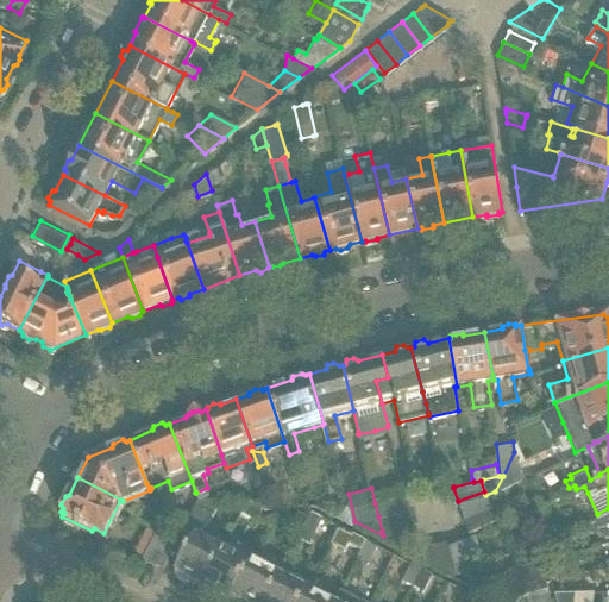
[(490,503),(484,491),(458,501),(464,516),(490,503)]
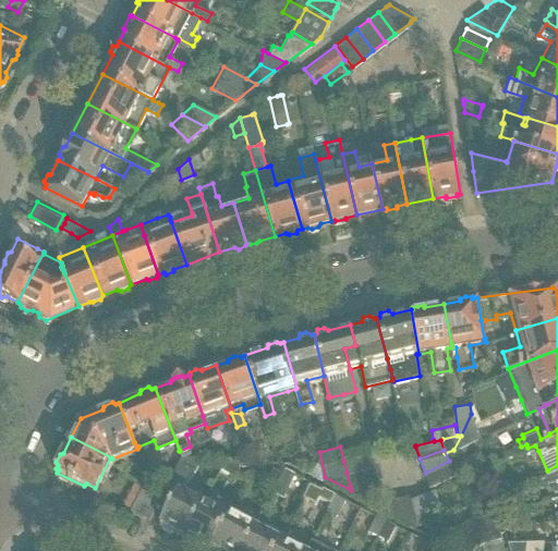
[(347,473),(377,465),(374,453),(343,461),(347,473)]
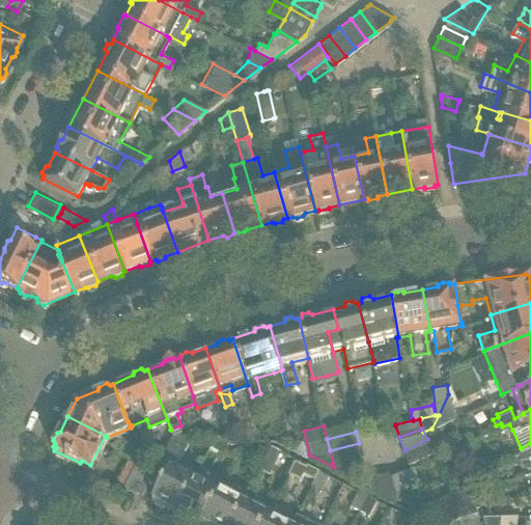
[(215,434),(211,443),(223,449),(230,435),(215,434)]
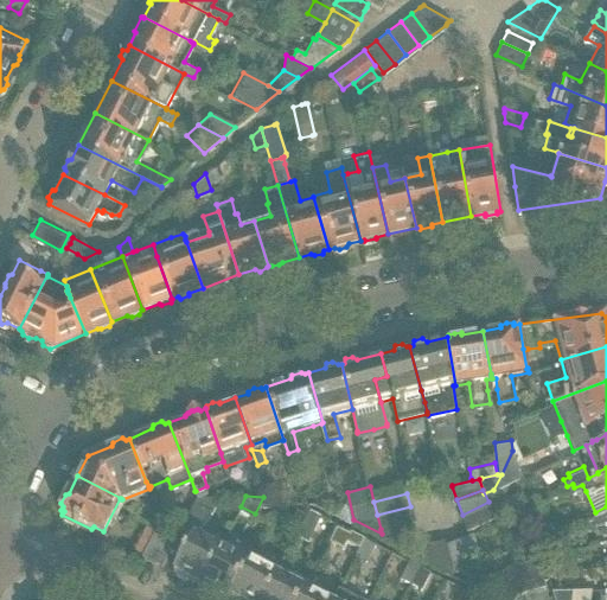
[(184,546),(173,567),(200,581),(219,544),(221,543),(198,531),(199,529),(197,528),(200,523),(212,509),(217,498),(196,497),(174,536),(186,542),(184,546)]
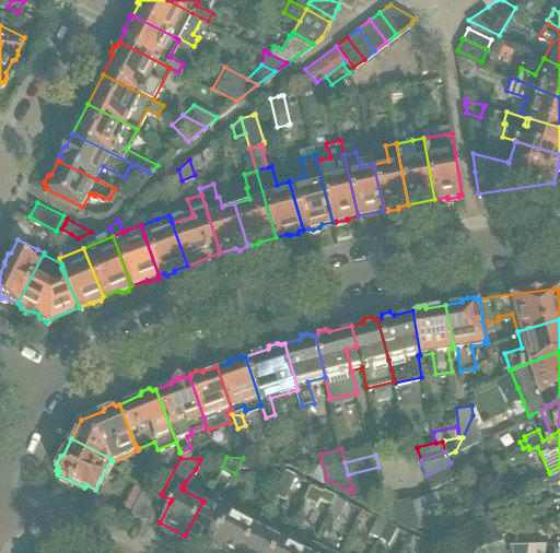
[(451,462),(427,474),(431,486),(456,474),(451,462)]
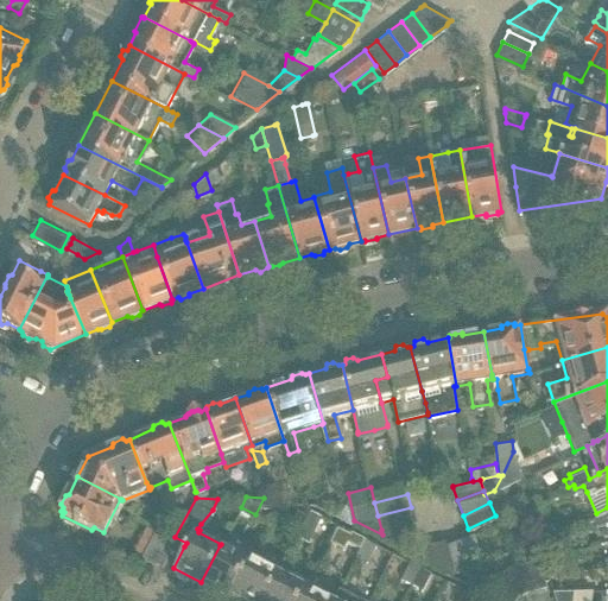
[(289,526),(287,526),(299,532),(305,519),(308,513),(299,508),(297,507),(289,526)]
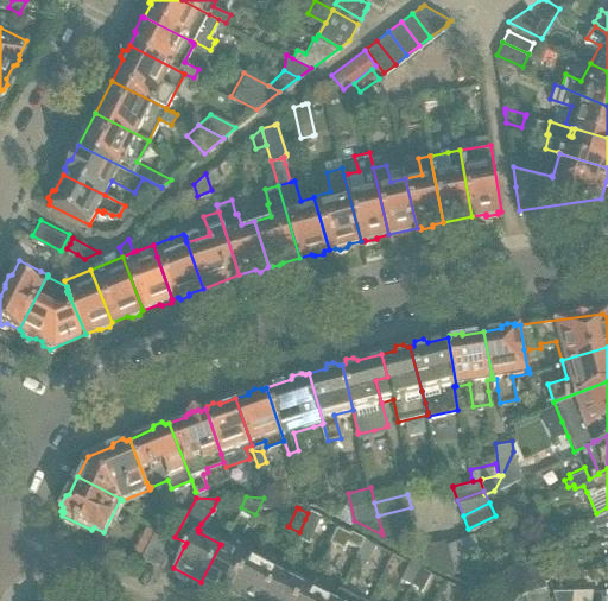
[(415,522),(411,507),(378,516),(381,530),(415,522)]
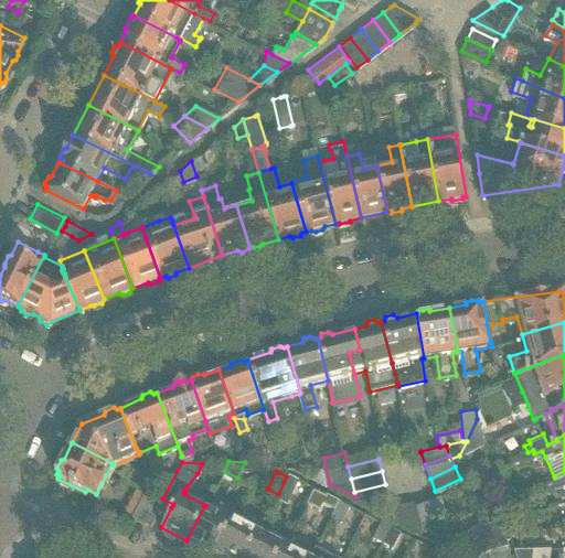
[(564,482),(564,471),(554,476),(554,478),(552,479),(554,485),(564,482)]
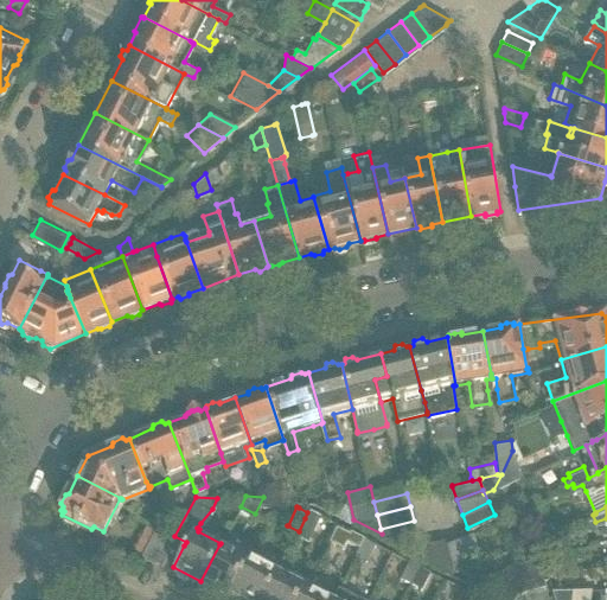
[(308,512),(305,518),(314,524),(321,512),(310,508),(308,512)]
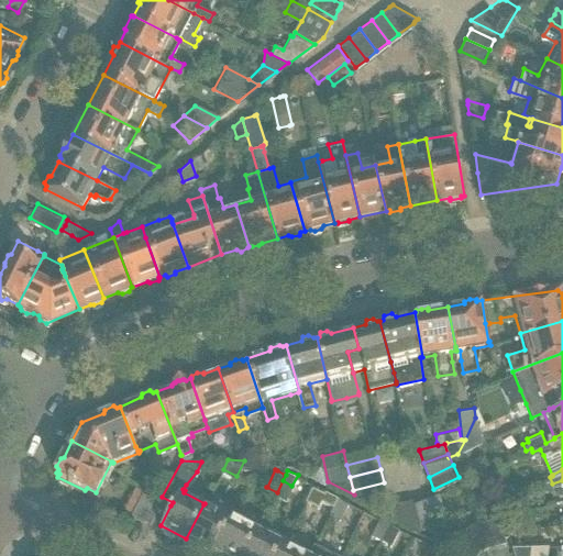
[(387,495),(384,482),(353,490),(354,495),(381,508),(387,495)]
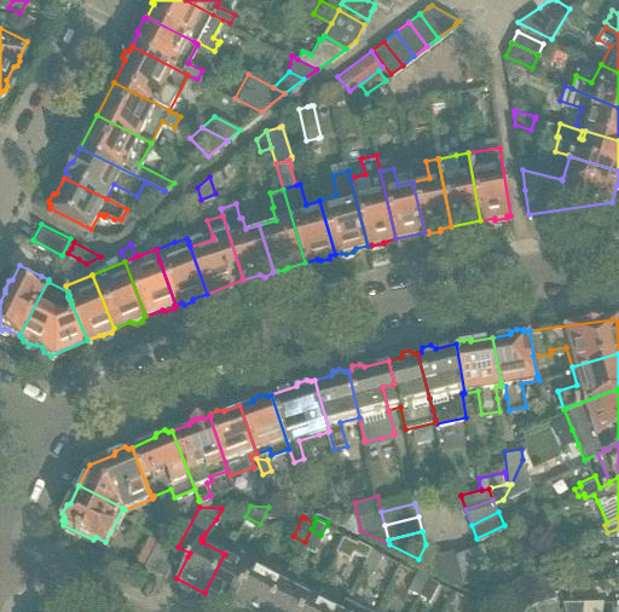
[(149,533),(142,547),(151,552),(158,538),(149,533)]
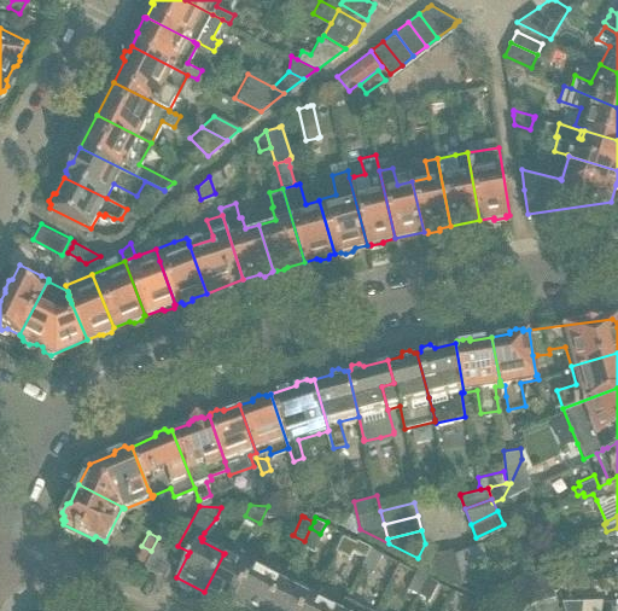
[(343,534),(336,548),(350,556),(353,548),(366,554),(371,545),(357,539),(356,540),(343,534)]
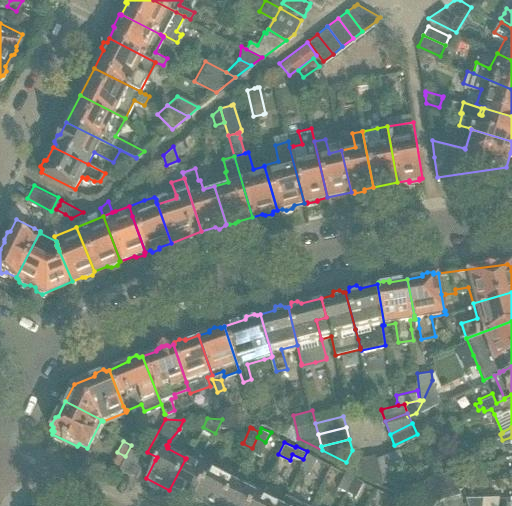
[(121,465),(137,473),(145,456),(131,445),(125,456),(121,465)]
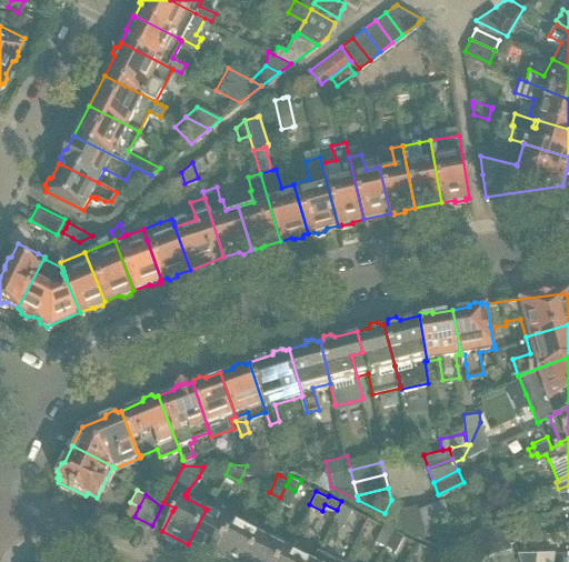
[(427,502),(419,505),(426,530),(456,518),(447,494),(427,502)]
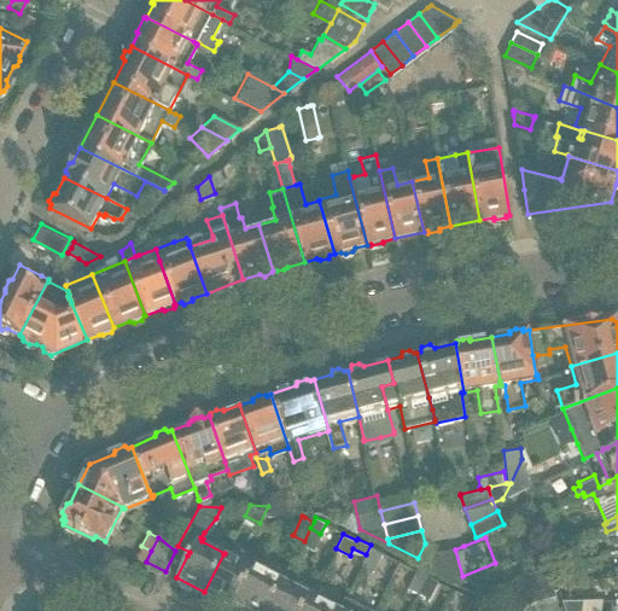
[(223,554),(204,592),(233,606),(234,604),(252,568),(254,565),(257,559),(256,558),(255,558),(228,545),(225,553),(223,554)]
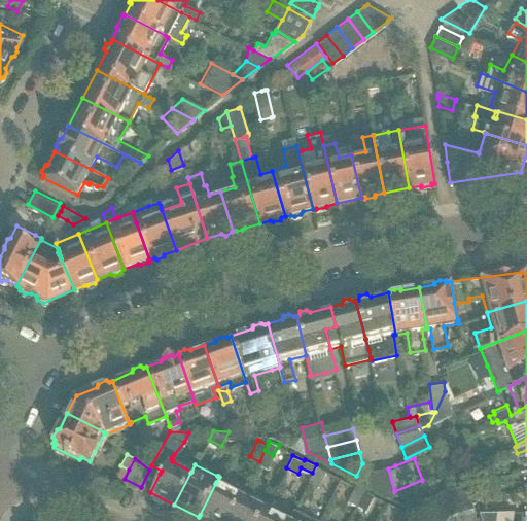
[(312,473),(309,479),(318,484),(325,470),(316,464),(312,473)]
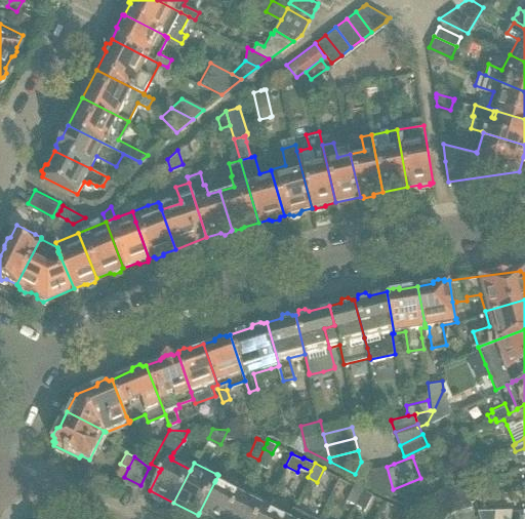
[(373,466),(366,480),(395,495),(393,489),(387,467),(386,464),(373,466)]
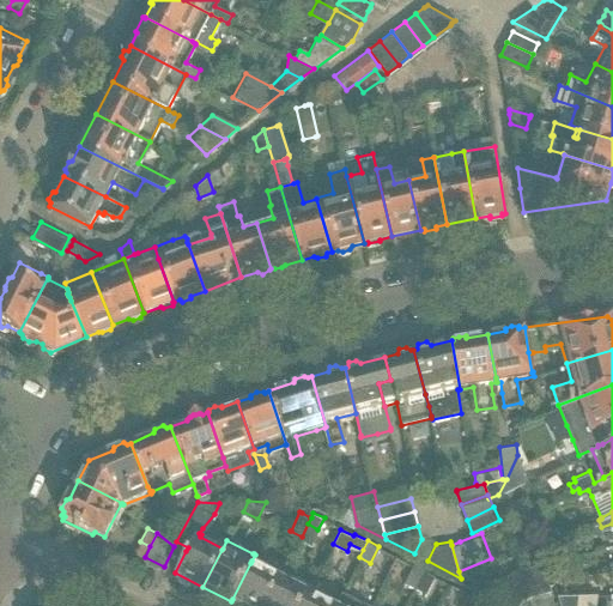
[(250,563),(232,599),(246,605),(262,605),(279,575),(252,561),(250,563)]
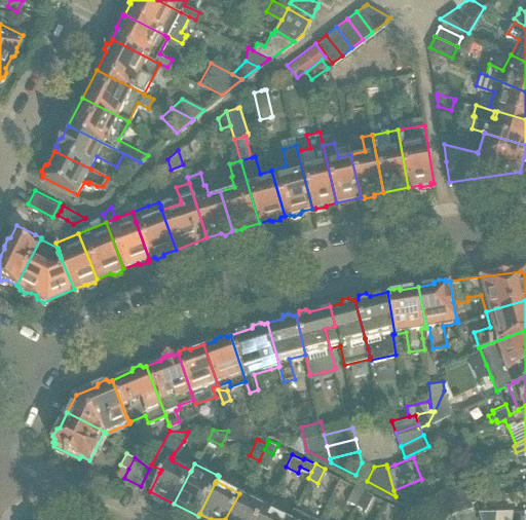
[(465,481),(454,484),(461,507),(472,505),(465,481)]
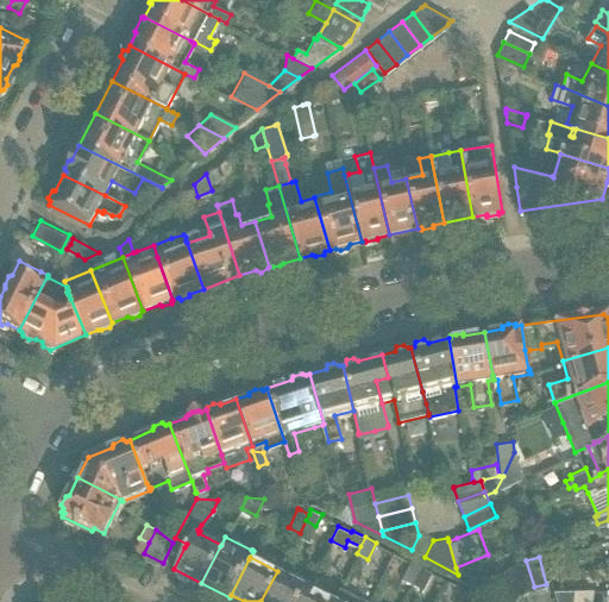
[(410,560),(402,576),(410,581),(419,564),(410,560)]
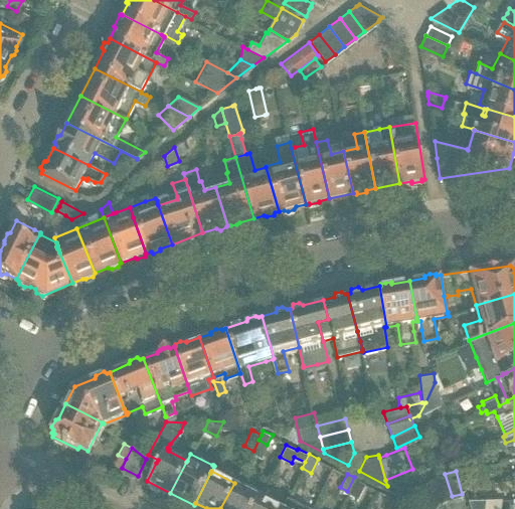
[(452,496),(445,474),(435,477),(442,499),(452,496)]
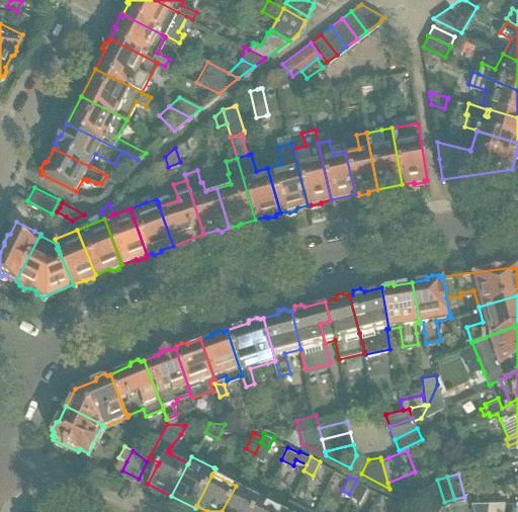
[(356,480),(349,494),(359,499),(365,485),(356,480)]
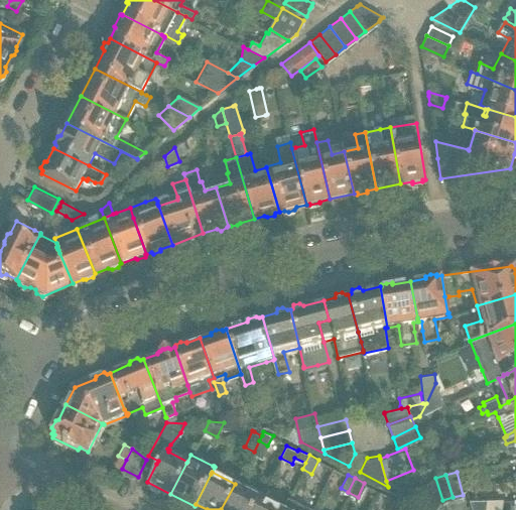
[(235,484),(221,509),(250,509),(258,495),(235,484)]
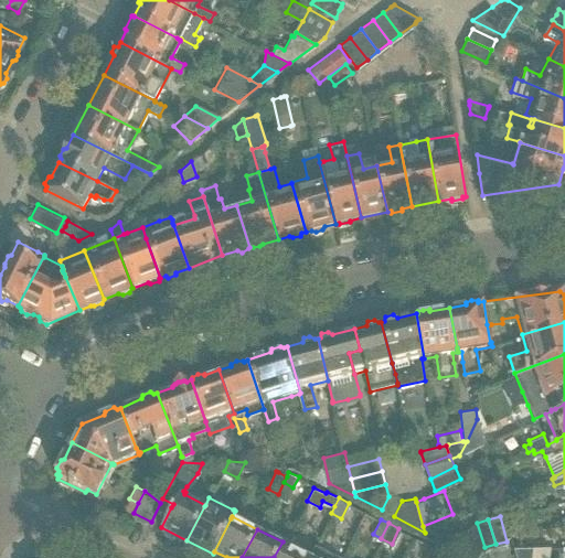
[(283,542),(274,557),(307,557),(309,556),(283,542)]
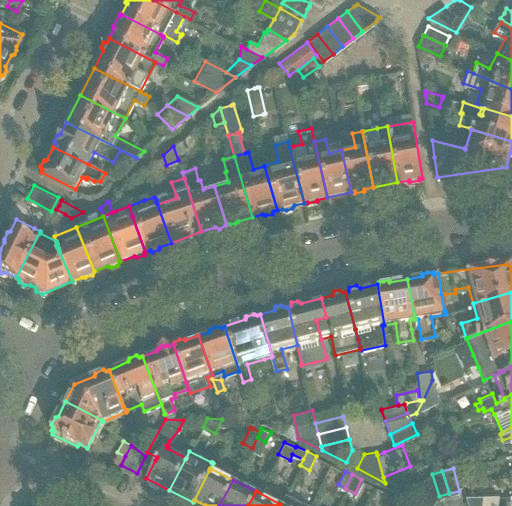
[(280,504),(278,505),(308,505),(309,505),(285,493),(280,504)]
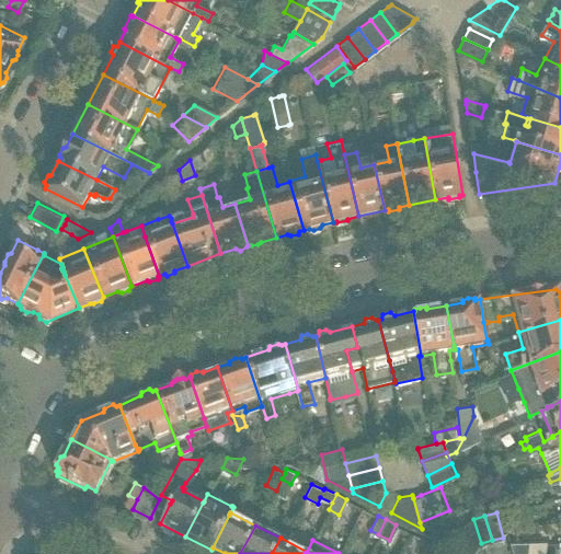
[(428,541),(421,553),(431,553),(436,545),(428,541)]
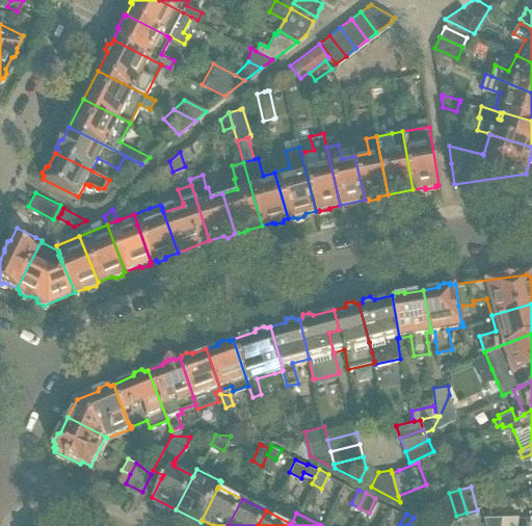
[(515,525),(517,516),(484,516),(484,518),(486,525),(515,525)]
